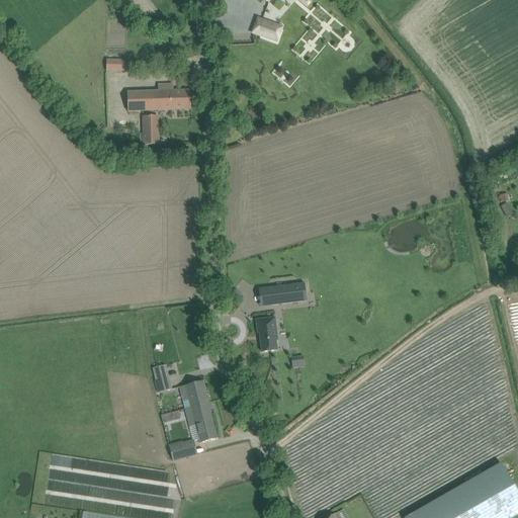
[(258,18),(253,33),(277,42),(282,27),(258,18)]
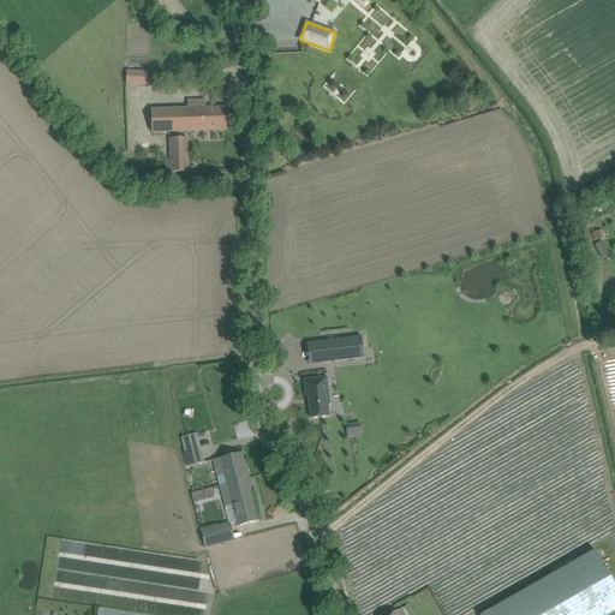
[(149,84),(150,72),(138,72),(138,84),(149,84)]
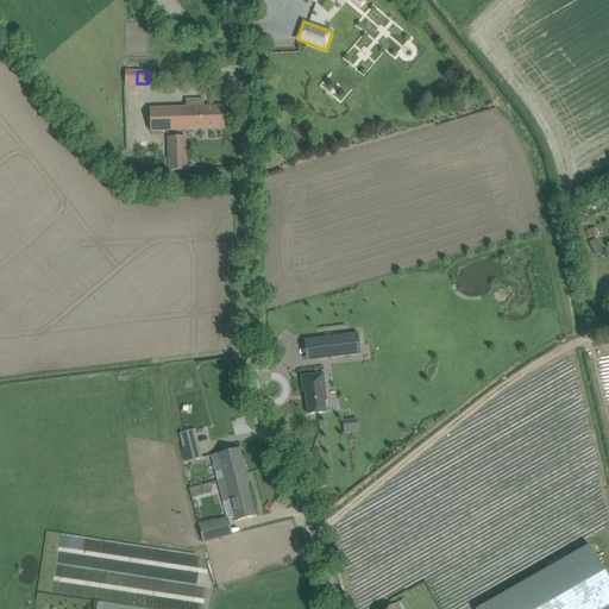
[(203,100),(192,100),(187,100),(187,107),(150,108),(151,131),(225,129),(224,106),(203,107),(203,100)]
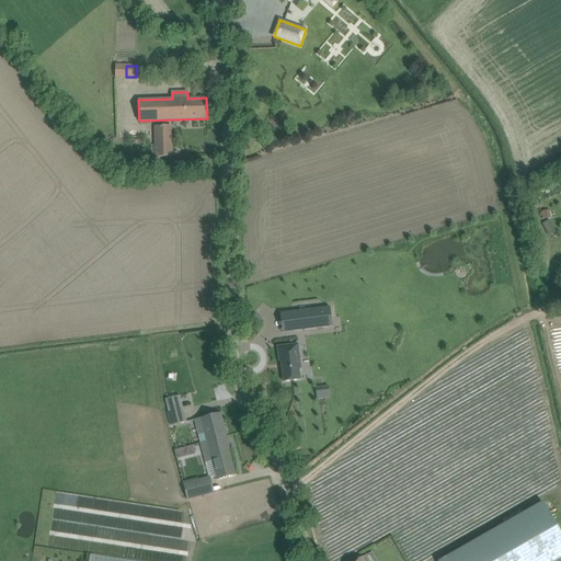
[(172,157),(172,135),(159,136),(158,126),(155,126),(156,157),(172,157)]
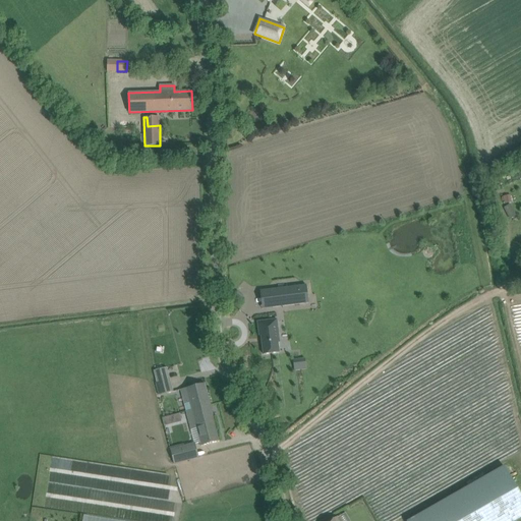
[(509,196),(504,198),(506,206),(512,204),(509,196)]
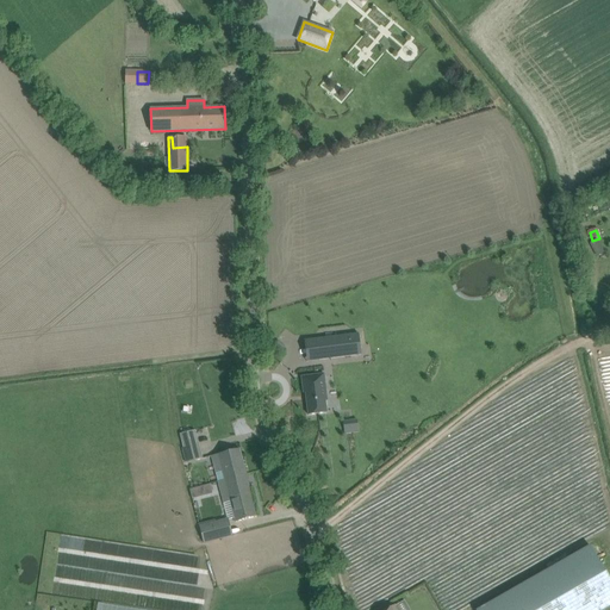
[(318,340),(305,341),(307,361),(321,360),(361,355),(359,334),(318,340)]
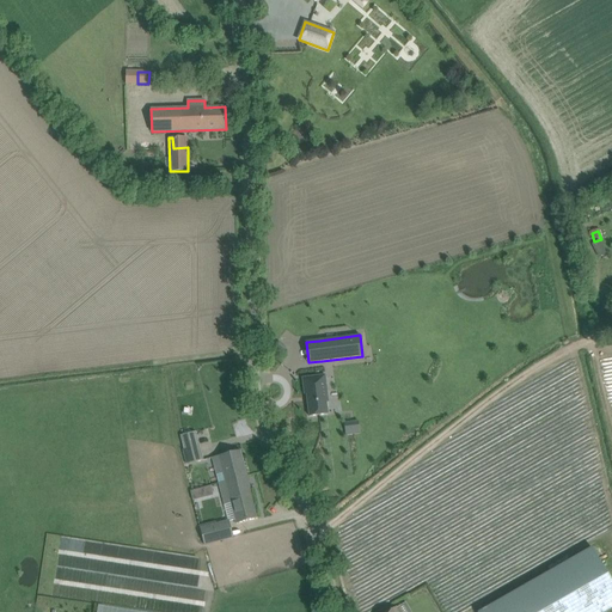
[(325,375),(303,378),(305,395),(307,395),(310,416),(328,415),(326,402),(329,402),(325,375)]
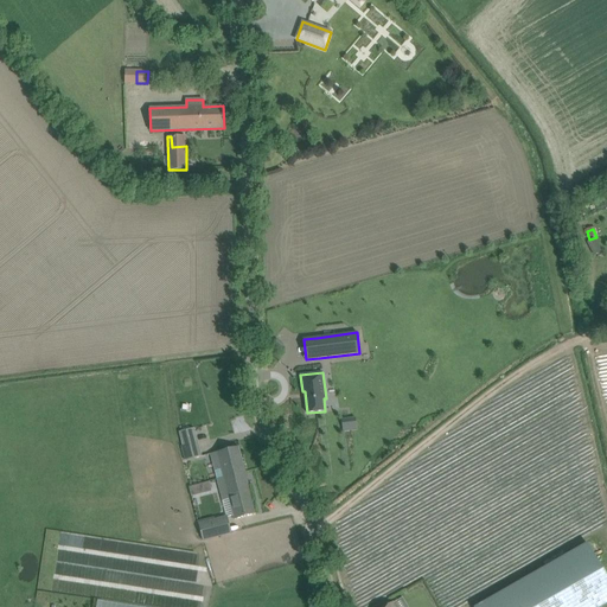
[(323,446),(370,426),(362,408),(315,428),(323,446)]
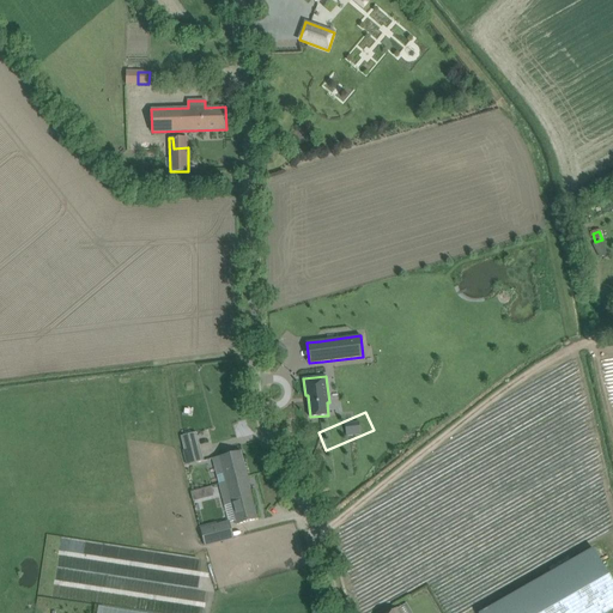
[(187,466),(204,461),(195,432),(181,436),(186,450),(182,451),(187,466)]
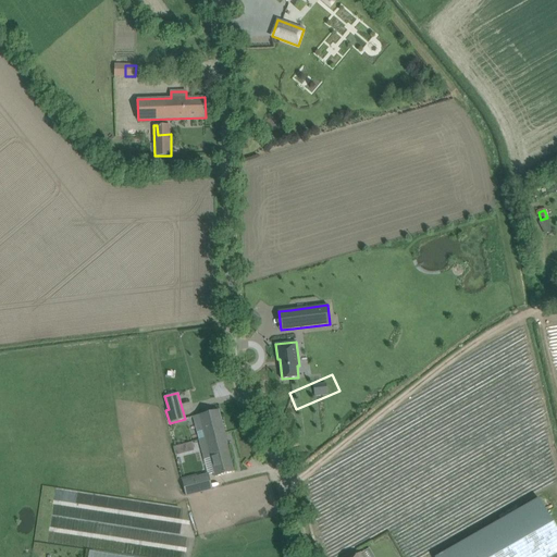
[(219,410),(194,417),(199,440),(225,433),(219,410)]
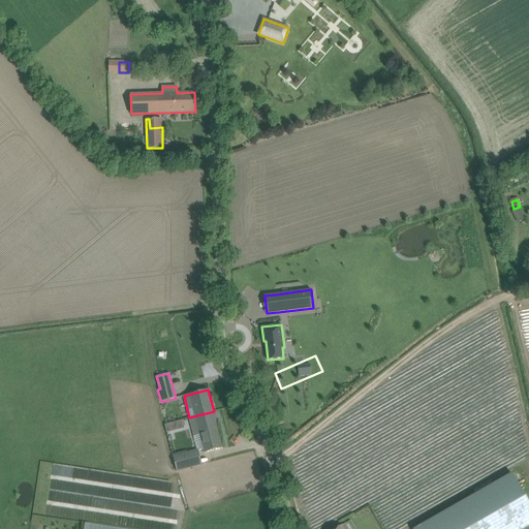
[(214,411),(189,417),(194,437),(199,435),(205,453),(213,450),(223,448),(214,411)]
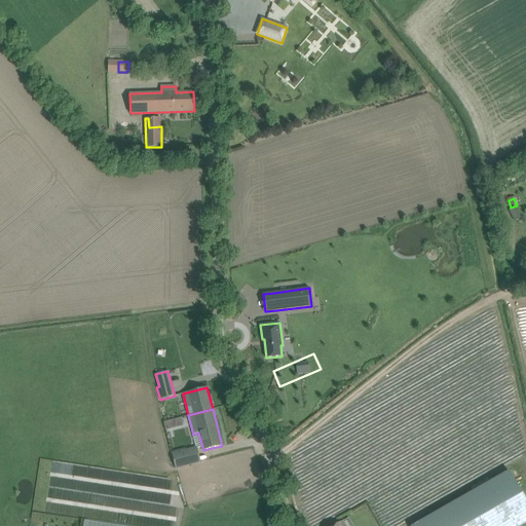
[(179,448),(180,452),(172,454),(176,468),(200,462),(196,448),(186,450),(185,447),(179,448)]
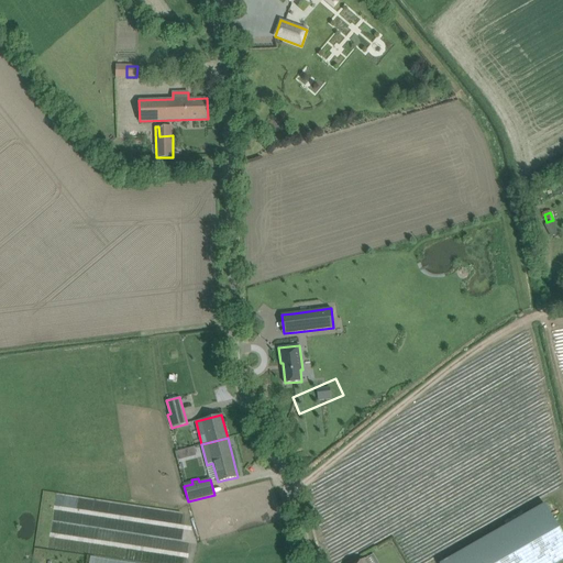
[(562,536),(544,504),(441,562),(556,562),(562,560),(562,536)]
